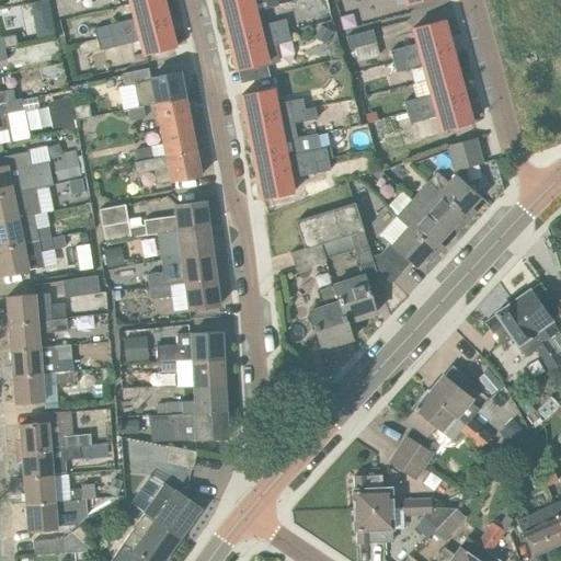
[(96,39),(168,21),(162,0),(146,0),(132,3),(135,19),(109,25),(94,29),(96,39)]
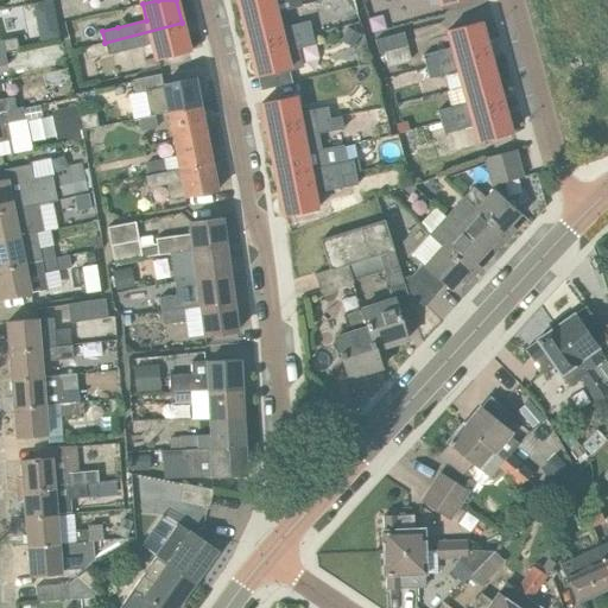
[(238,0),(244,20),(276,12),(272,0),(238,0)]
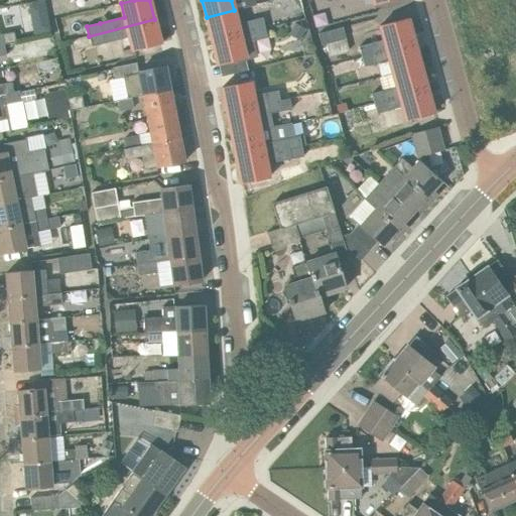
[(212,40),(265,27),(263,18),(238,24),(234,10),(207,17),(212,40)]
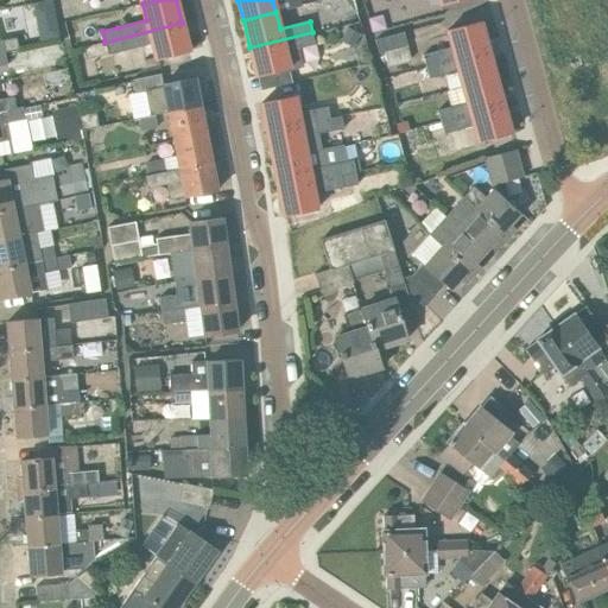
[(426,68),(488,50),(481,21),(448,31),(453,48),(423,56),(426,68)]
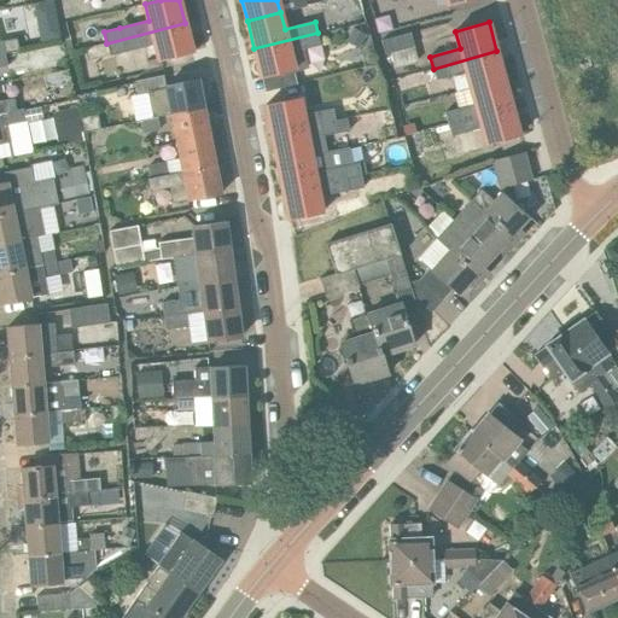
[(185,23),(106,44),(86,50),(88,60),(97,59),(126,52),(155,45),(159,62),(192,53),(185,23)]
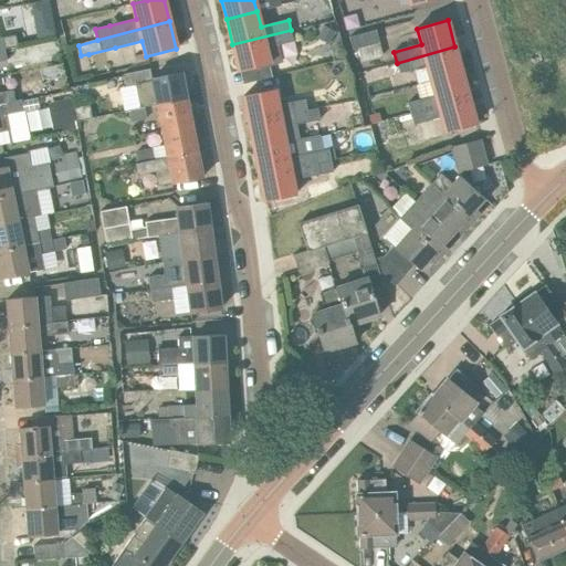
[(336,31),(324,25),(317,38),(329,43),(336,31)]
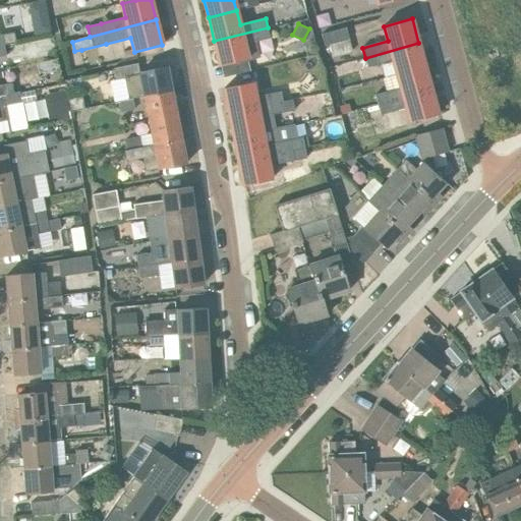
[(268,27),(214,41),(220,65),(248,59),(245,45),(270,39),(268,27)]
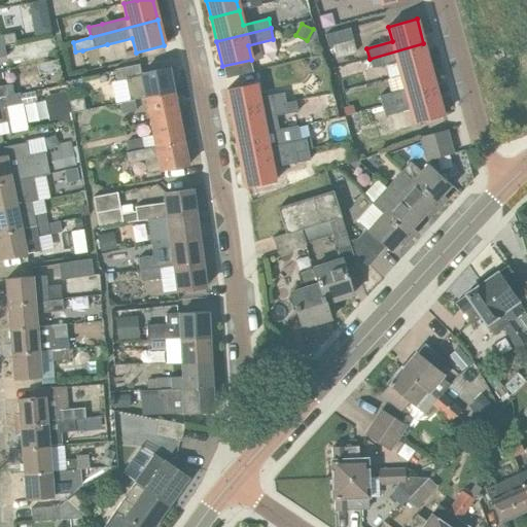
[(356,50),(353,39),(350,28),(324,35),(328,46),(332,45),(336,57),(356,50)]
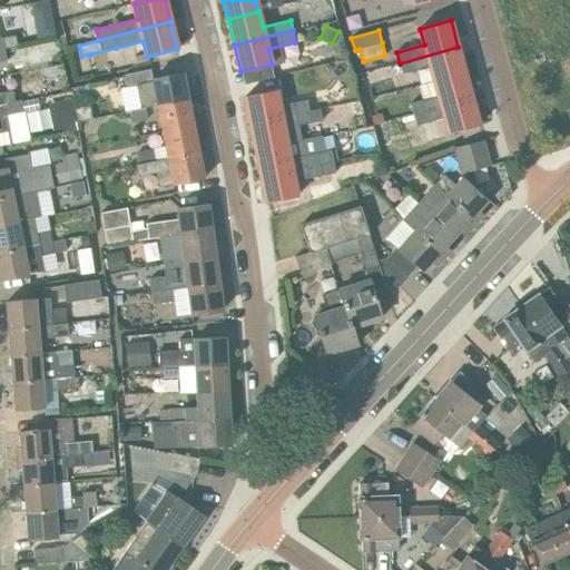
[(0,50),(5,50),(5,49),(18,47),(16,36),(2,38),(0,38),(0,50)]
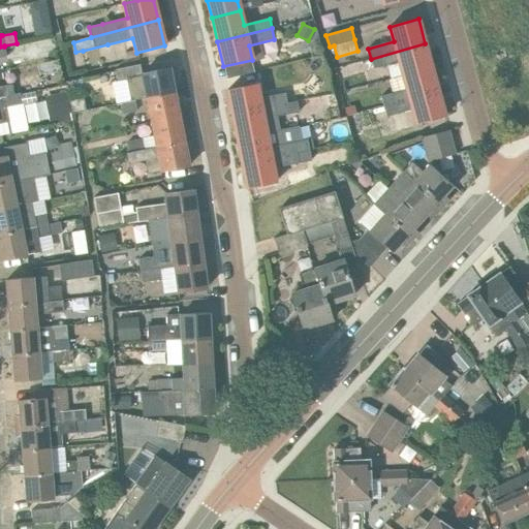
[(403,75),(431,67),(425,43),(371,59),(374,68),(399,62),(403,75)]
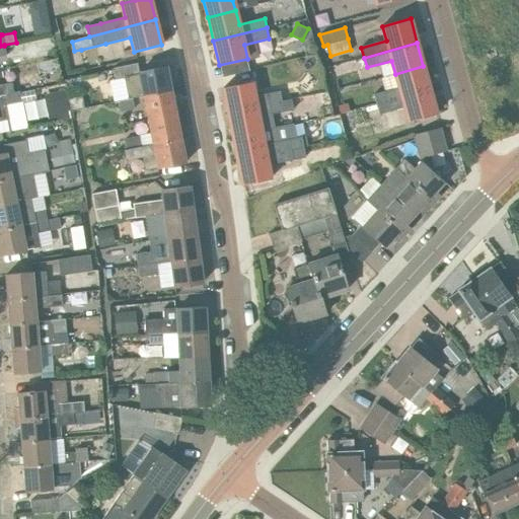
[(132,99),(144,96),(171,91),(166,67),(139,73),(137,63),(113,68),(115,79),(124,77),(126,90),(128,98),(118,100),(118,102),(132,99)]
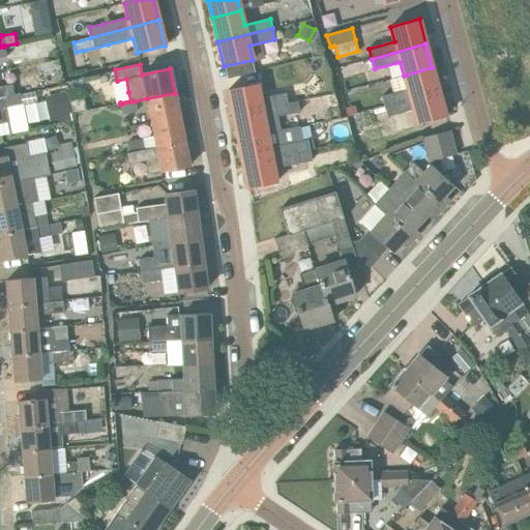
[(384,107),(439,91),(432,67),(404,76),(390,79),(394,93),(382,96),(384,107)]
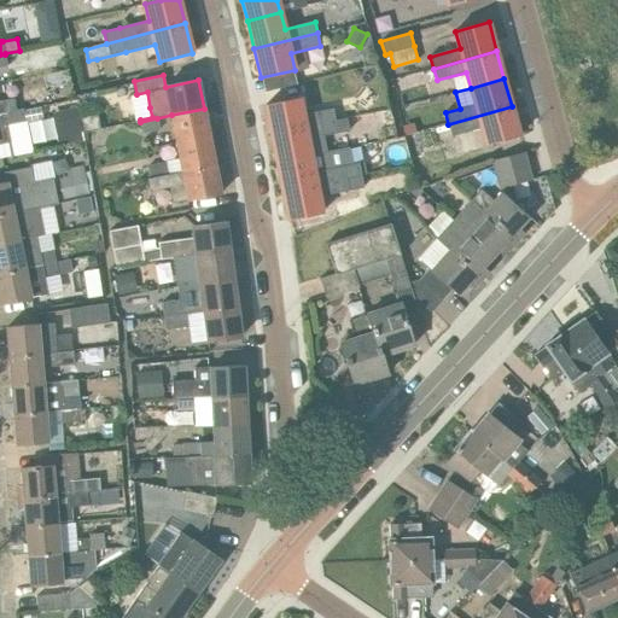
[(336,121),(333,109),(303,115),(299,98),(266,105),(272,134),(336,121)]
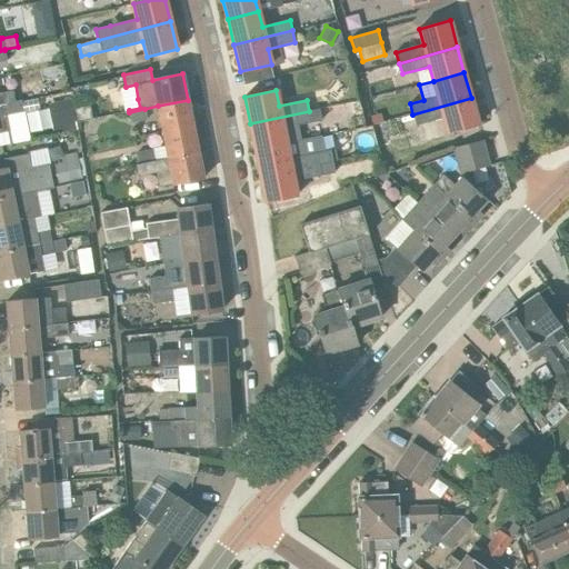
[(0,105),(16,102),(13,91),(0,92),(0,105)]
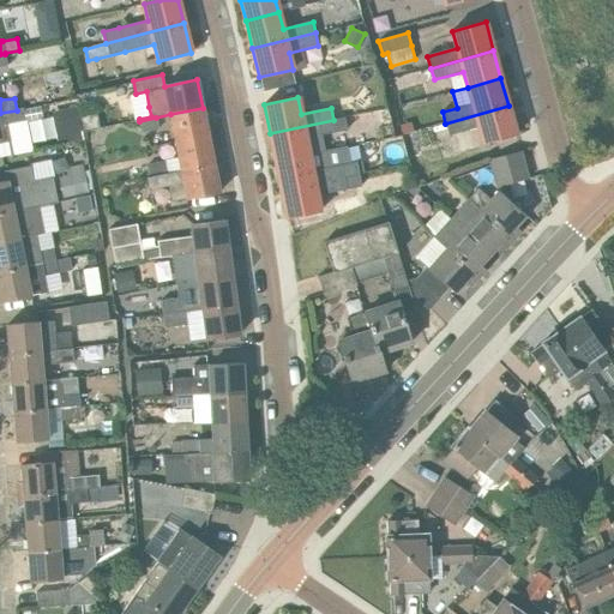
[(509,106),(445,124),(449,136),(479,127),(483,144),(516,136),(509,106)]
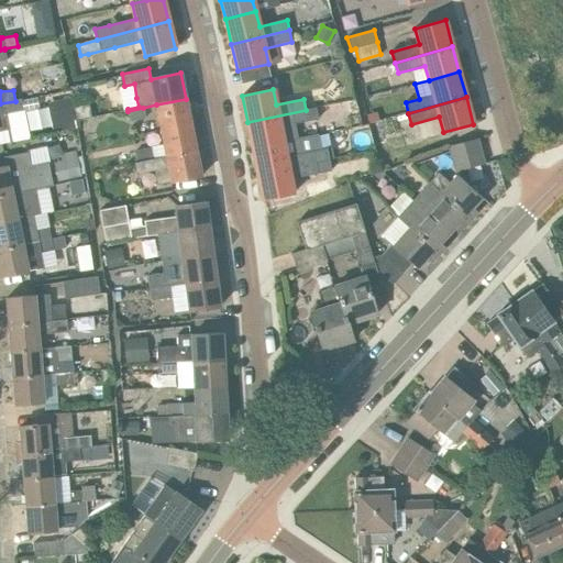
[(77,128),(70,98),(48,102),(54,132),(77,128)]
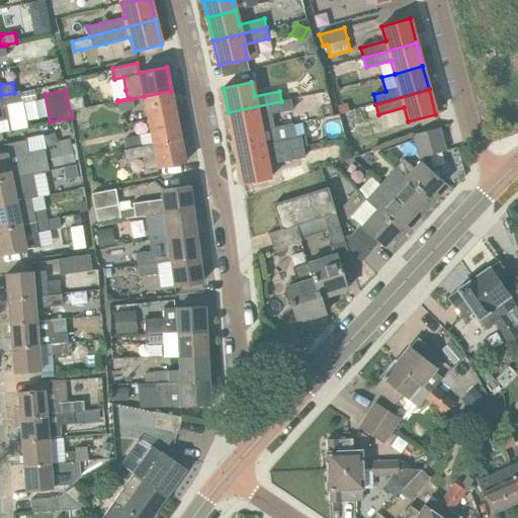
[(149,120),(175,114),(171,91),(144,96),(149,120)]
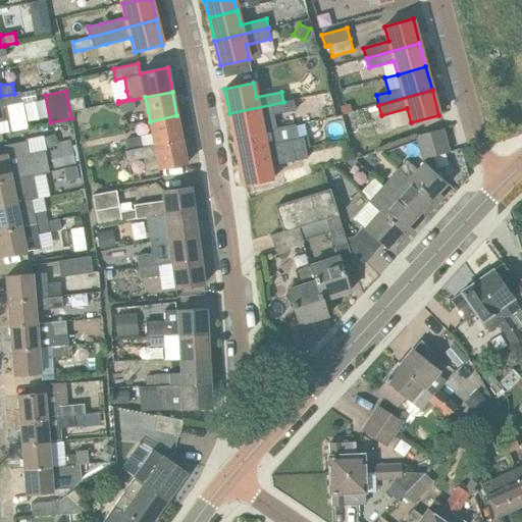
[(14,94),(0,96),(0,122),(7,121),(9,133),(24,129),(18,103),(21,103),(19,93),(14,94)]
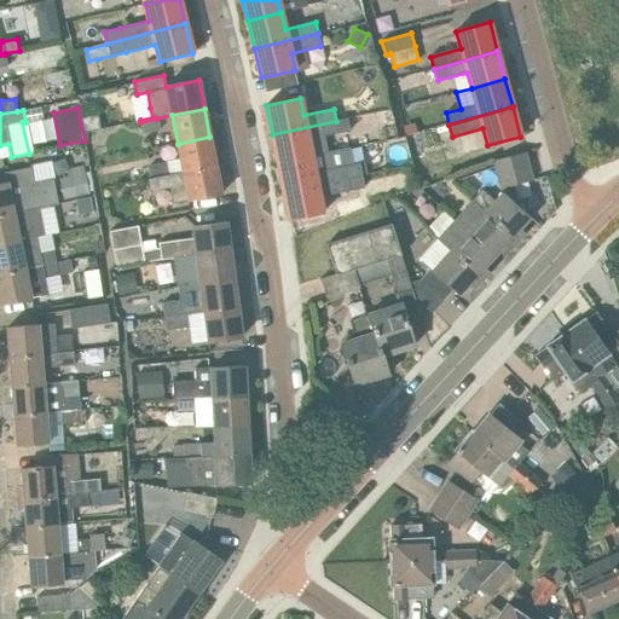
[(84,133),(100,129),(98,113),(81,116),(84,133)]
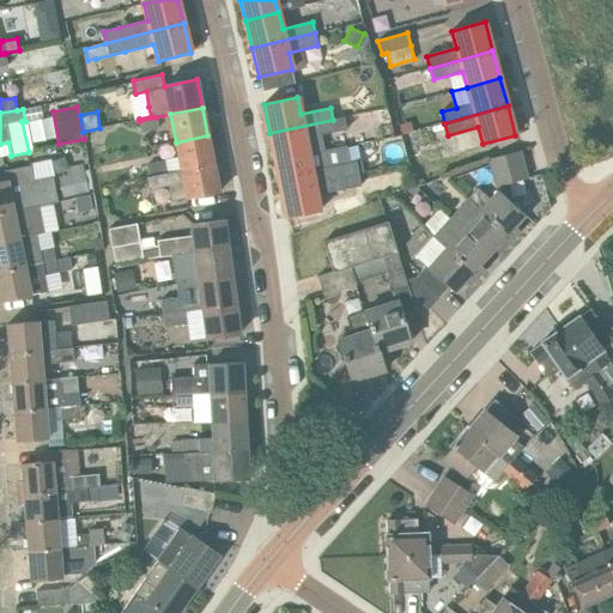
[(156,117),(139,121),(143,133),(158,129),(156,117)]
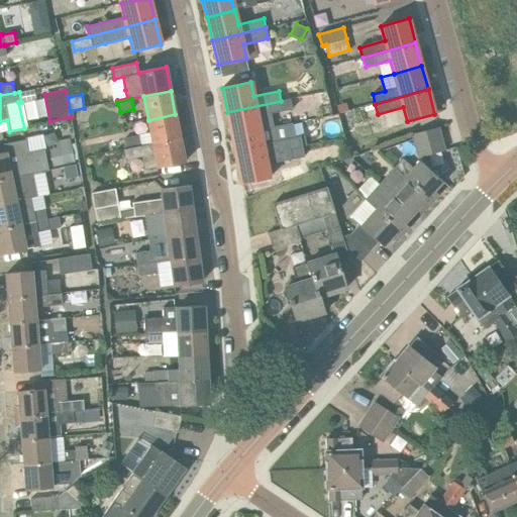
[(261,130),(273,127),(271,114),(292,110),(290,99),(281,101),(227,112),(232,135),(261,130)]
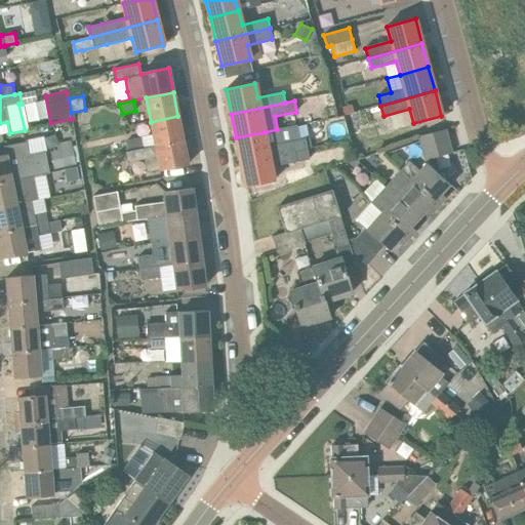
[(156,146),(183,140),(177,116),(151,122),(156,146)]
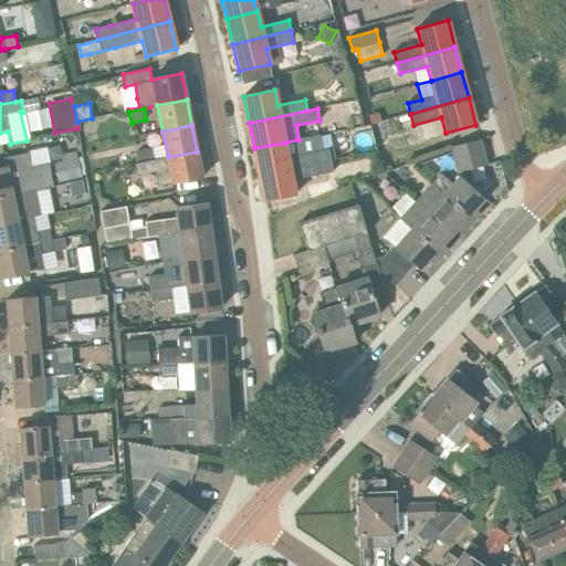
[(259,175),(331,160),(328,149),(323,150),(321,135),(318,135),(318,136),(299,139),(285,143),(254,148),(259,175)]
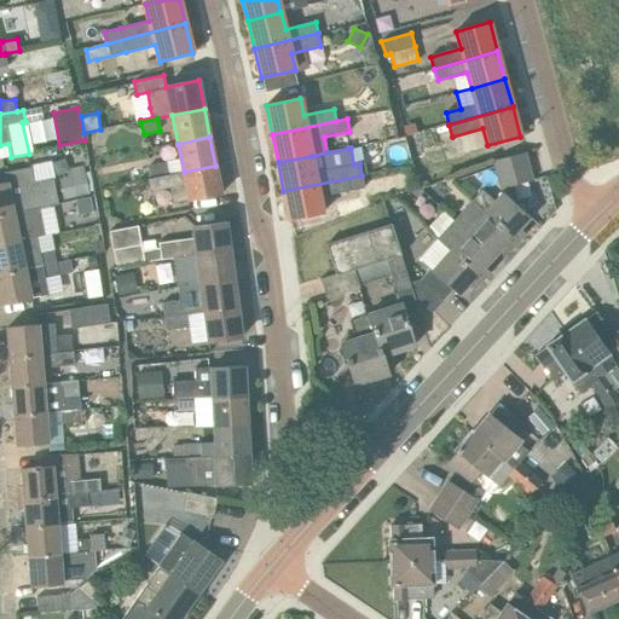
[(497,175),(528,167),(525,152),(493,161),(497,175)]
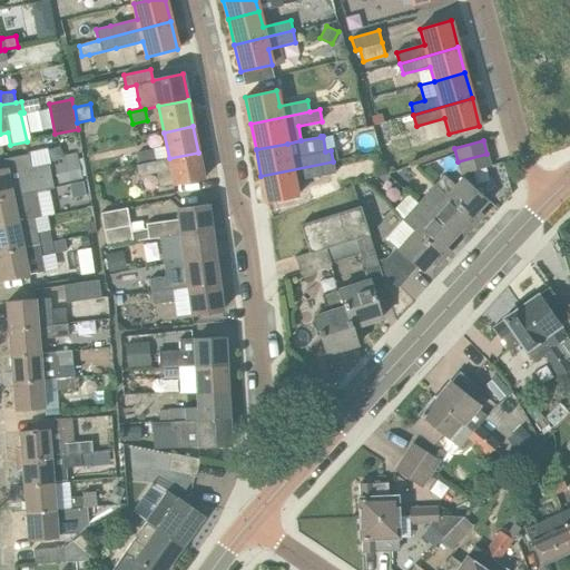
[(140,164),(156,160),(154,149),(138,153),(140,164)]
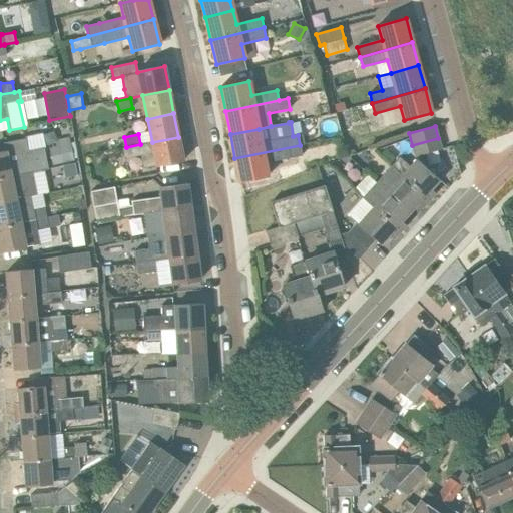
[(0,177),(12,176),(40,169),(48,168),(44,146),(27,150),(25,137),(5,141),(7,152),(0,152),(0,177)]
